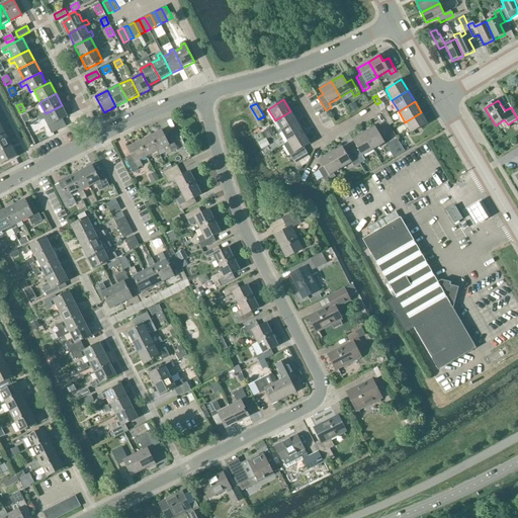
[(68,116),(62,105),(46,113),(37,117),(41,124),(50,120),(52,124),(68,116)]
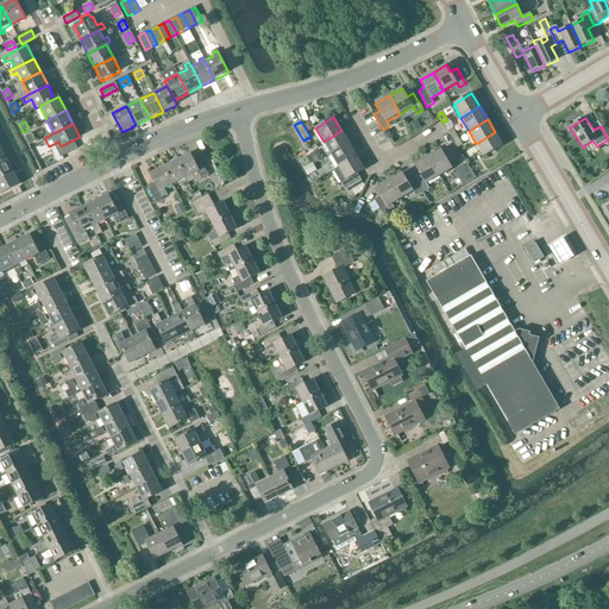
[(341,131),(324,142),(331,155),(349,143),(341,131)]
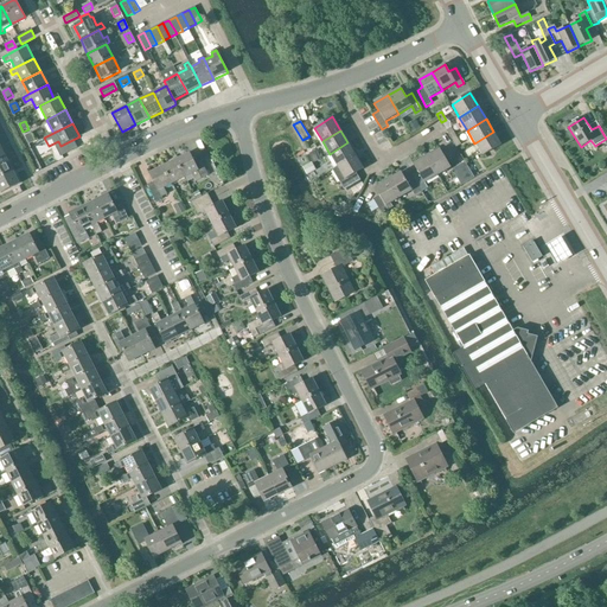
[(493,132),(474,144),(483,157),(502,145),(493,132)]
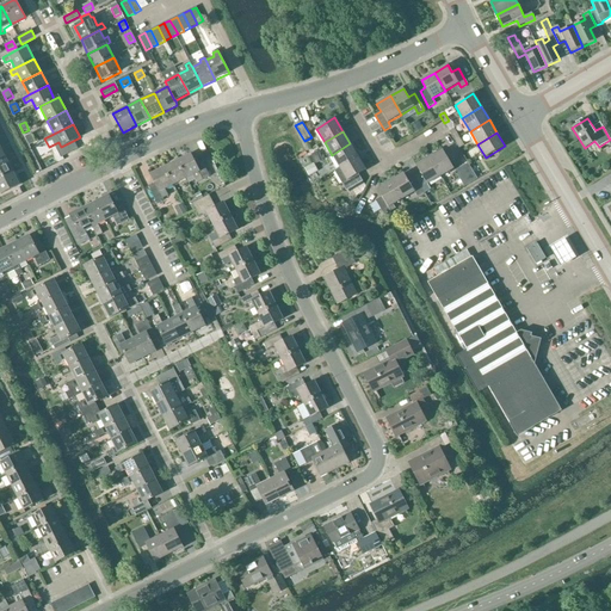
[(460,137),(455,140),(450,134),(460,149),(464,147),(460,137)]
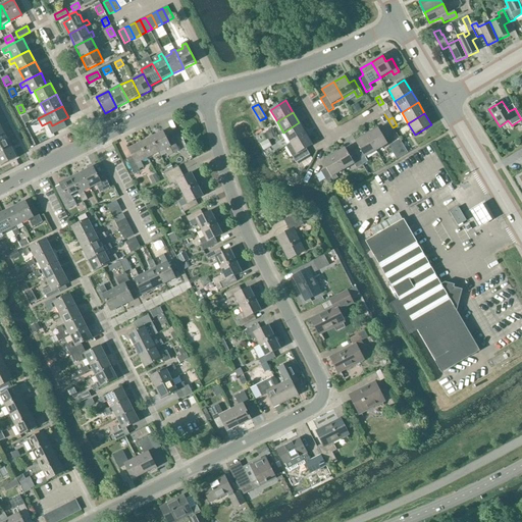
[(31,122),(27,115),(21,117),(25,124),(31,122)]
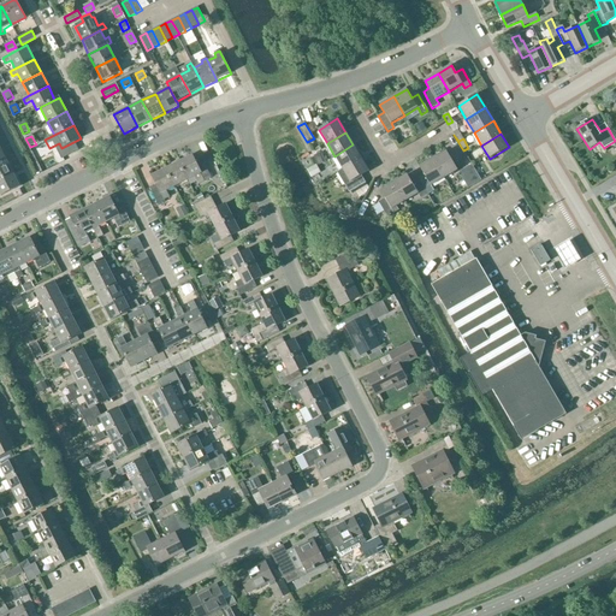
[(335,157),(343,169),(361,158),(353,144),(335,157)]
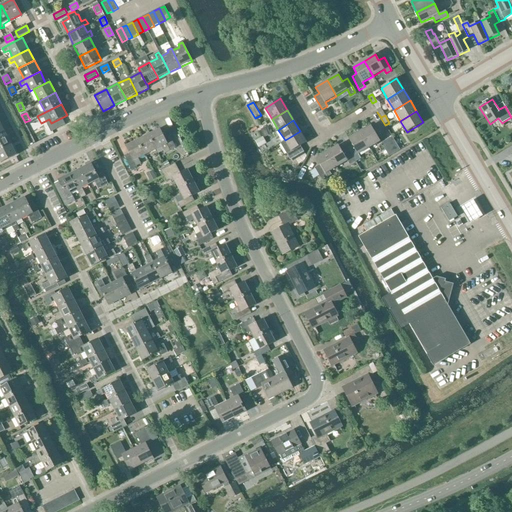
[(31,134),(36,131),(32,124),(27,127),(31,134)]
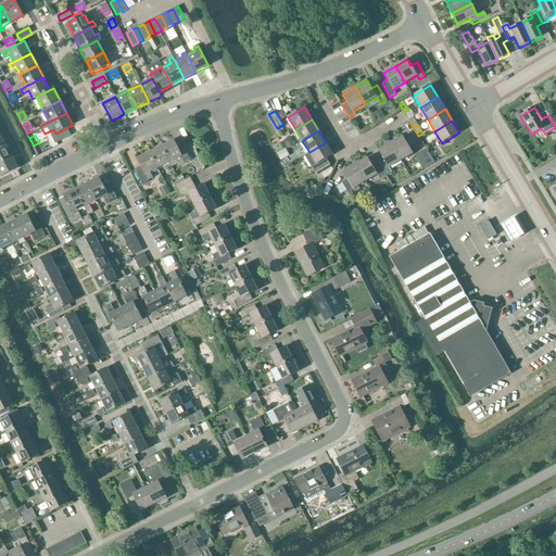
[(403,137),(391,144),(401,161),(413,154),(403,137)]
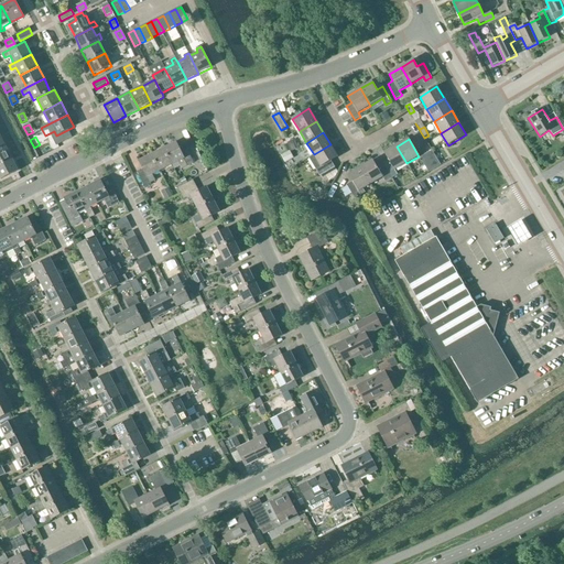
[(163,149),(172,165),(180,161),(183,169),(194,163),(186,148),(180,151),(176,142),(163,149)]
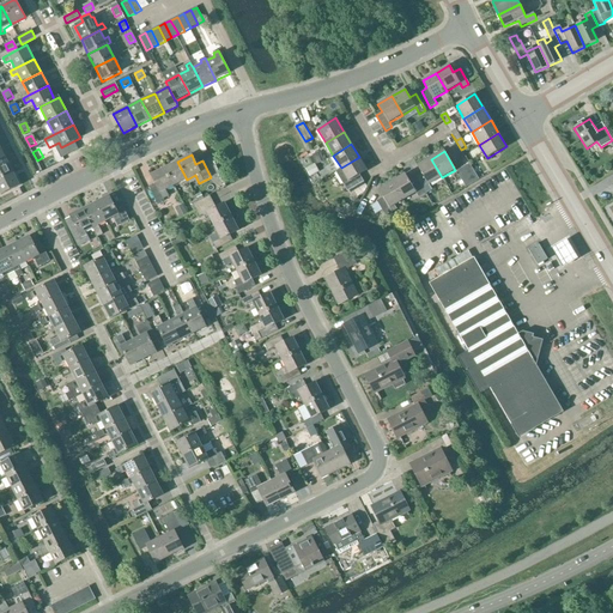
[(341,168),(337,171),(349,190),(363,182),(359,175),(366,170),(359,157),(341,168)]
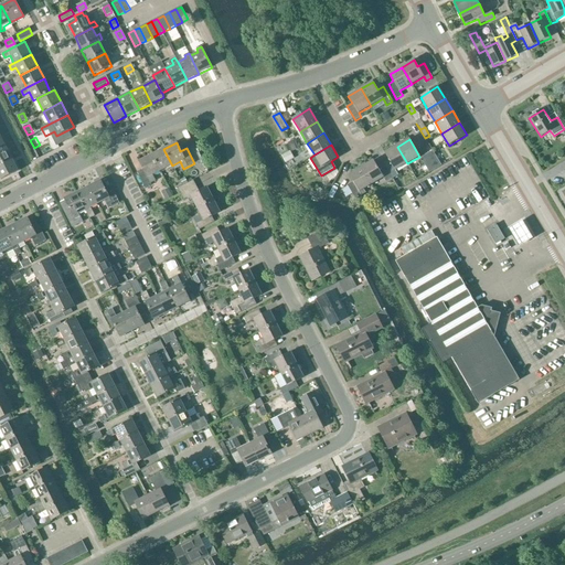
[(0,148),(0,163),(12,158),(6,146),(0,148)]
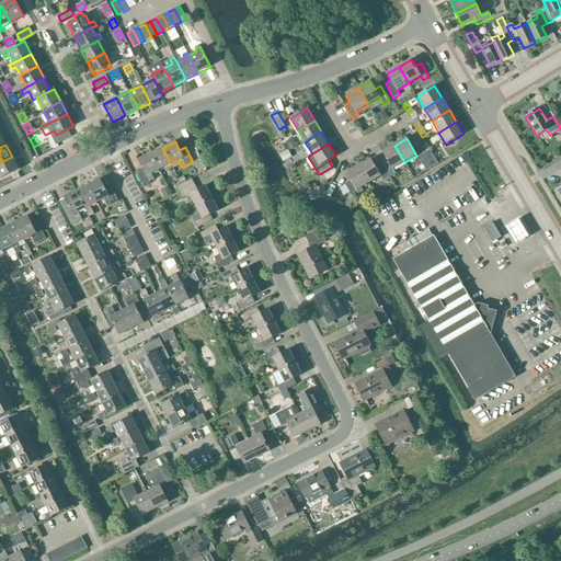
[(392,170),(404,162),(395,146),(382,152),(386,160),(380,163),(389,178),(395,174),(392,170)]
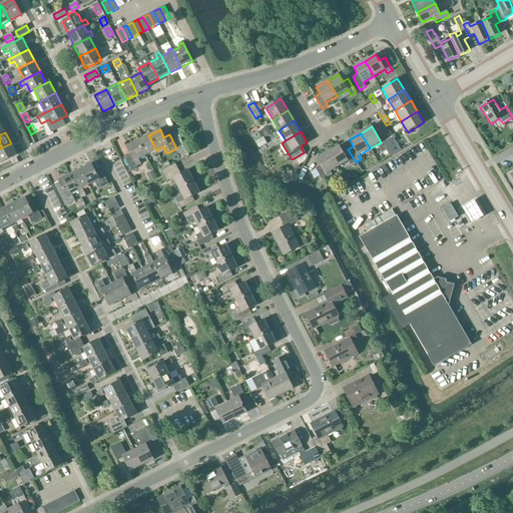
[(148,135),(137,140),(145,155),(156,150),(148,135)]
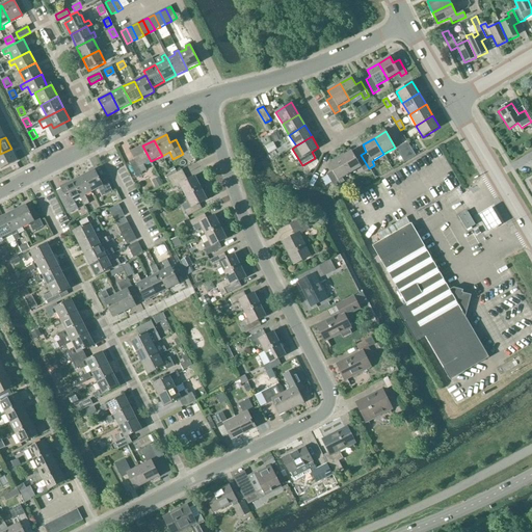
[(410,160),(416,157),(408,143),(402,147),(410,160)]
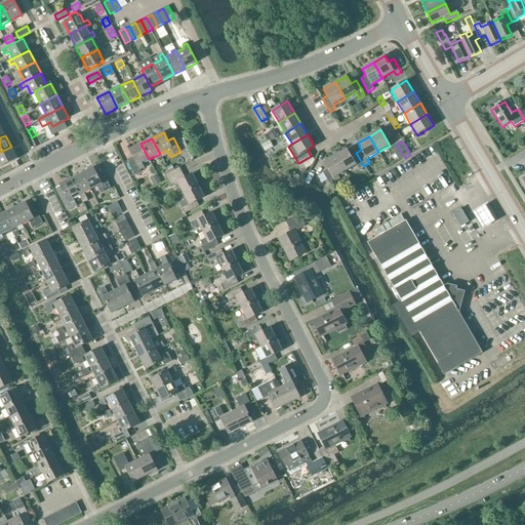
[(140,144),(129,150),(132,157),(127,160),(134,174),(140,171),(139,170),(145,168),(142,162),(149,159),(140,144)]
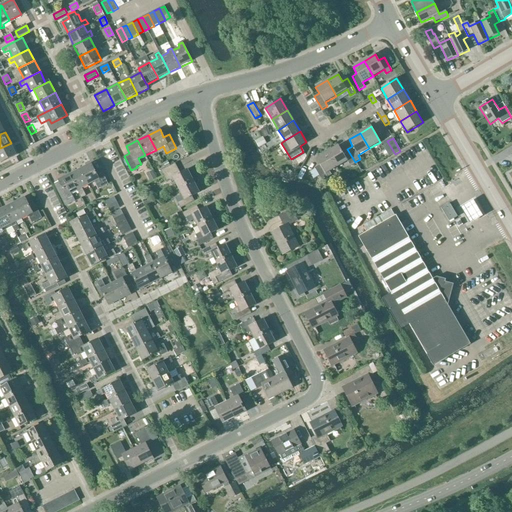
[(395,154),(387,141),(382,144),(390,157),(395,154)]
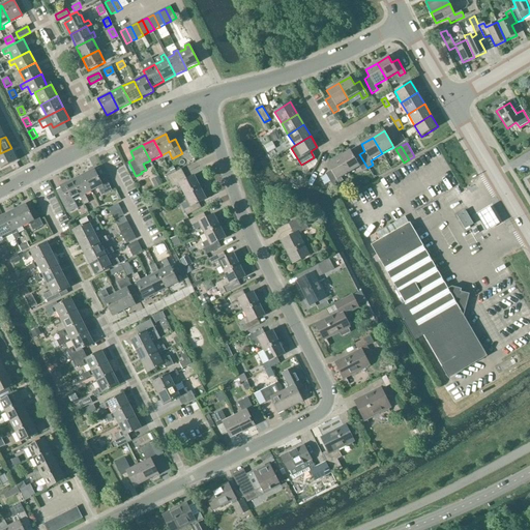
[(0,168),(1,169),(18,160),(11,148),(0,153),(0,168)]
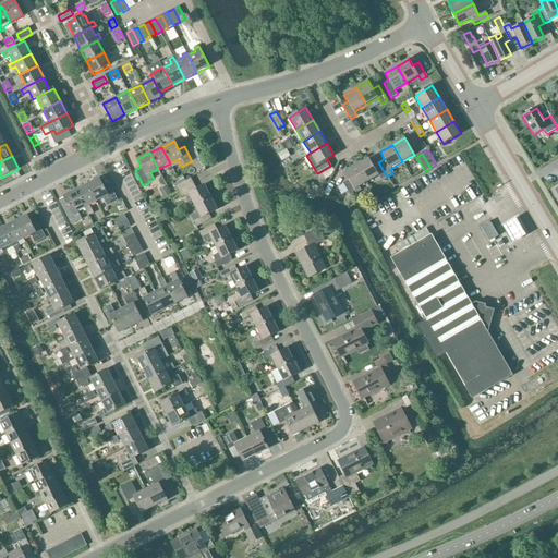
[(387,177),(378,162),(373,166),(368,159),(356,166),(366,182),(378,176),(381,180),(387,177)]
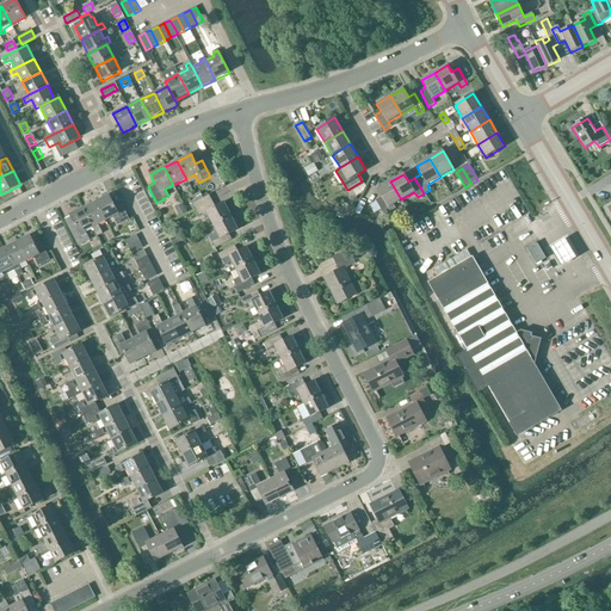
[(390,181),(377,190),(382,197),(375,201),(384,217),(392,213),(388,208),(401,199),(390,181)]
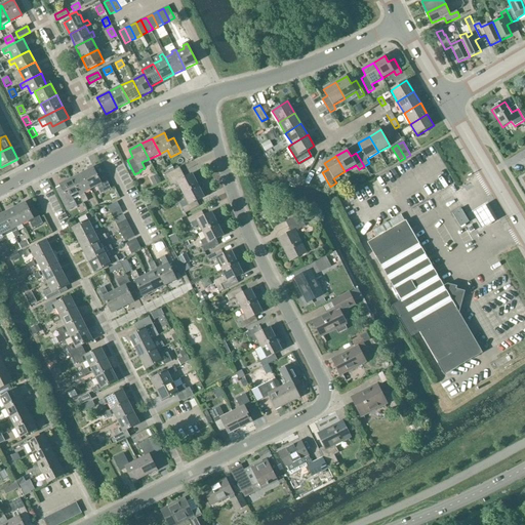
[(105,177),(99,180),(93,167),(88,169),(89,170),(82,174),(90,190),(96,187),(101,194),(111,189),(105,177)]
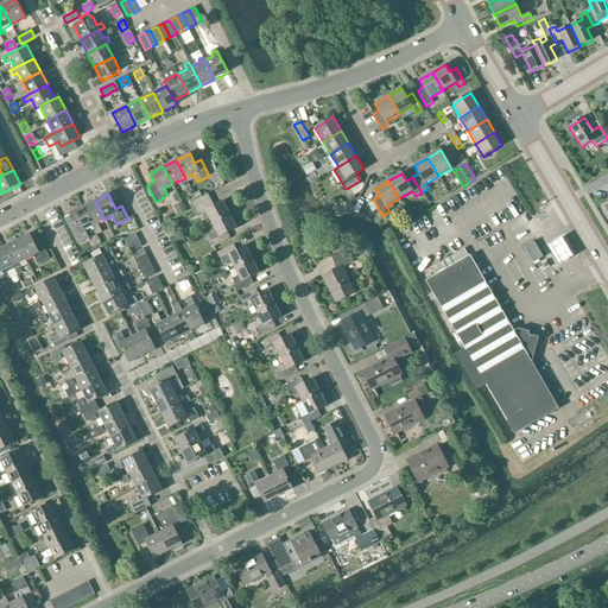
[(191,202),(195,209),(211,201),(208,194),(191,202)]
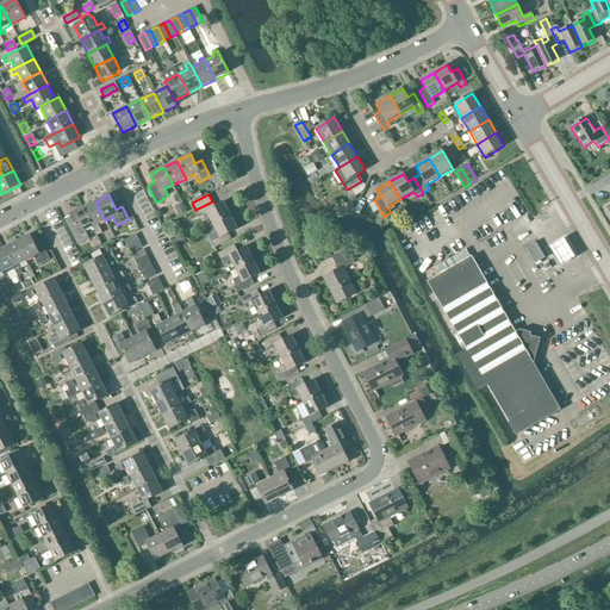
[(206,212),(213,225),(230,216),(223,203),(215,207),(212,201),(195,210),(199,216),(206,212)]
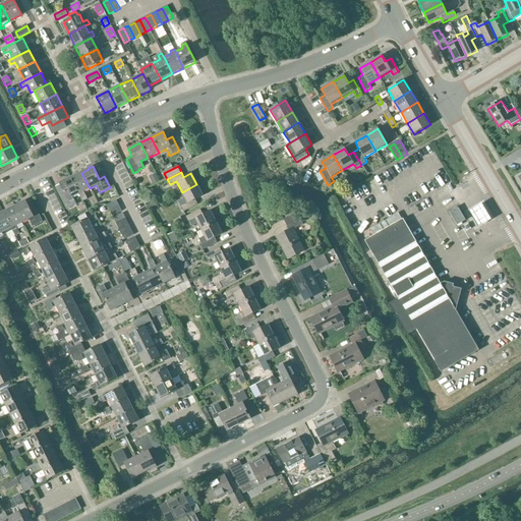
[(71,178),(78,193),(82,201),(88,199),(83,191),(90,188),(81,173),(75,176),(74,175),(70,177),(70,179),(71,178)]
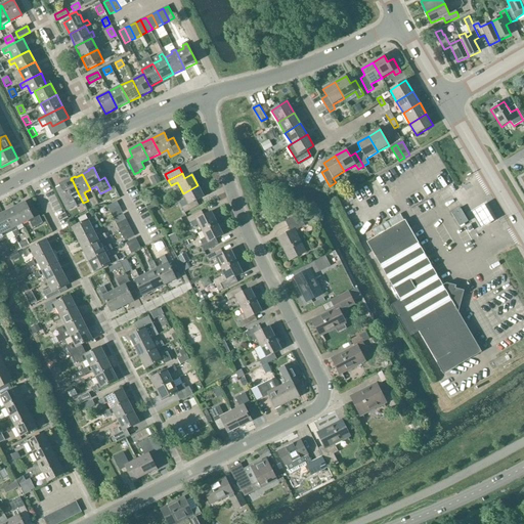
[(67,197),(60,200),(67,211),(77,207),(73,199),(79,194),(72,179),(71,180),(64,183),(63,182),(59,184),(67,197)]
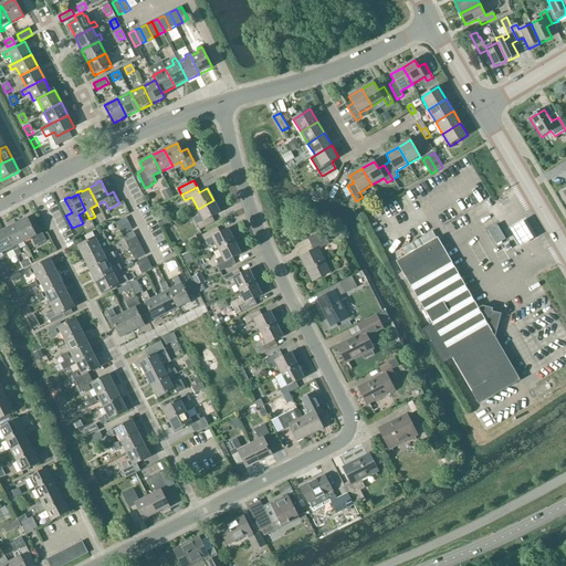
[(213,200),(198,209),(201,216),(194,219),(200,230),(215,222),(212,217),(220,213),(213,200)]
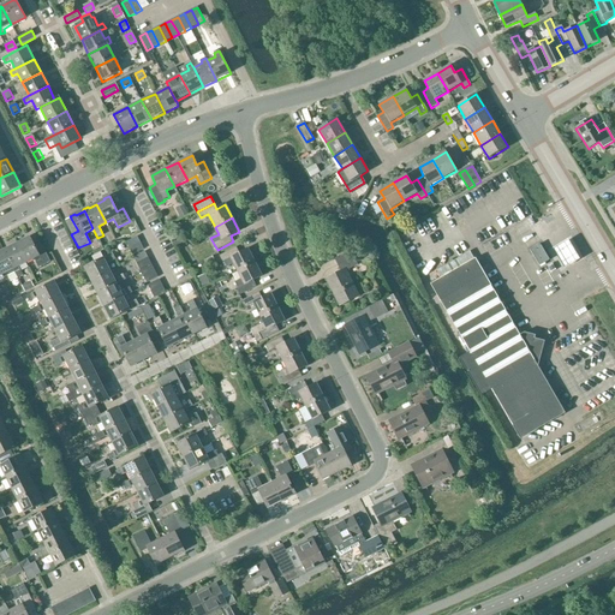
[(43,249),(37,252),(30,237),(24,239),(25,240),(17,244),(27,263),(33,260),(37,269),(49,263),(43,249)]
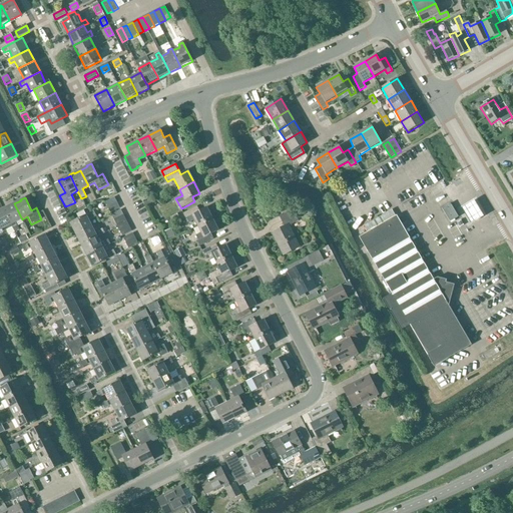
[(107,208),(116,203),(114,198),(104,203),(107,208)]
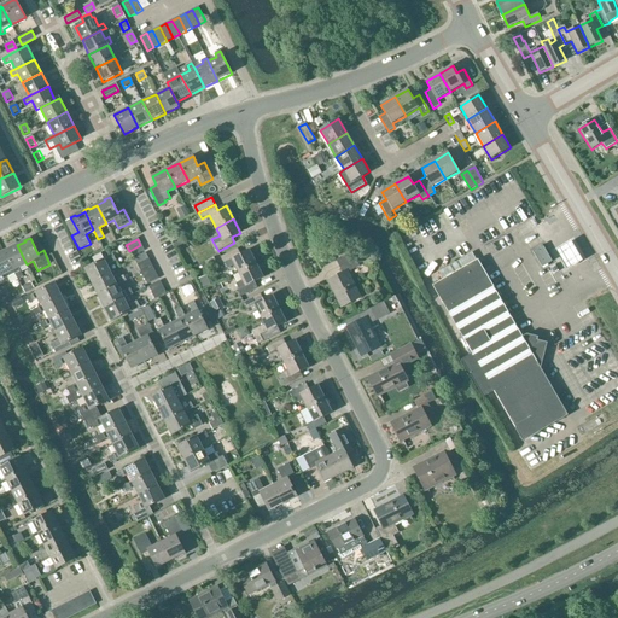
[(4,252),(13,270),(18,280),(23,278),(18,268),(27,264),(17,245),(9,250),(9,249),(3,251),(4,252)]
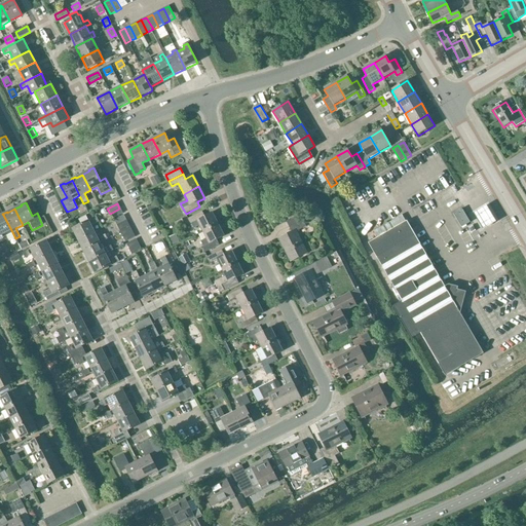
[(119,209),(110,214),(113,219),(122,215),(119,209)]
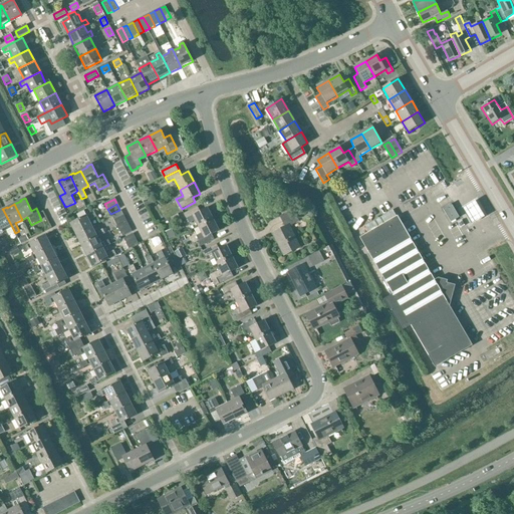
[(451,223),(460,218),(452,204),(443,209),(451,223)]
